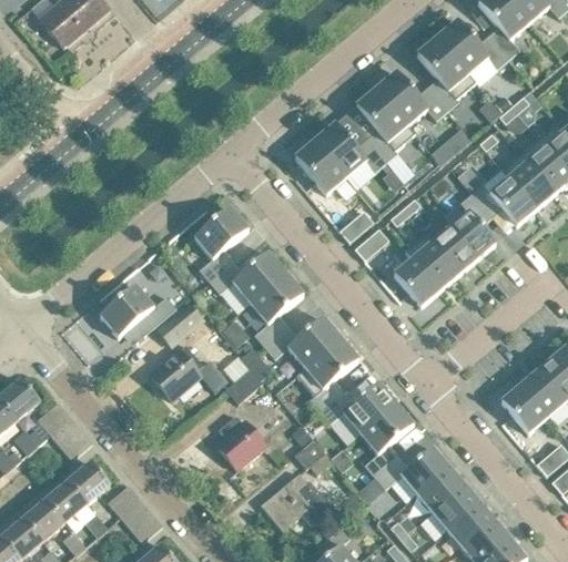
[(63,48),(109,9),(101,0),(59,0),(39,18),(63,48)]
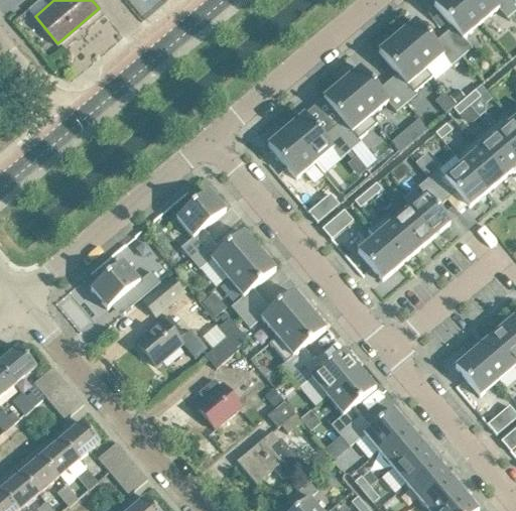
[(463,35),(481,20),(463,0),(435,0),(433,2),(453,24),(442,32),(462,53),(472,45),(463,35)]
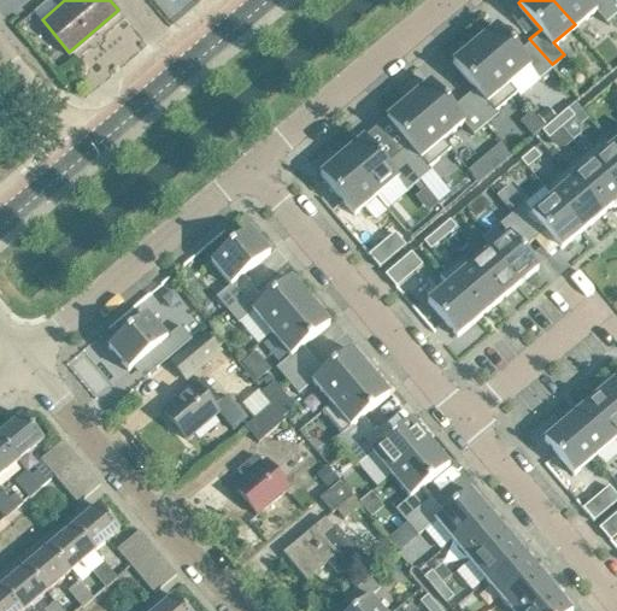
[(606,18),(616,9),(616,7),(610,0),(553,0),(575,24),(595,6),(606,18)]
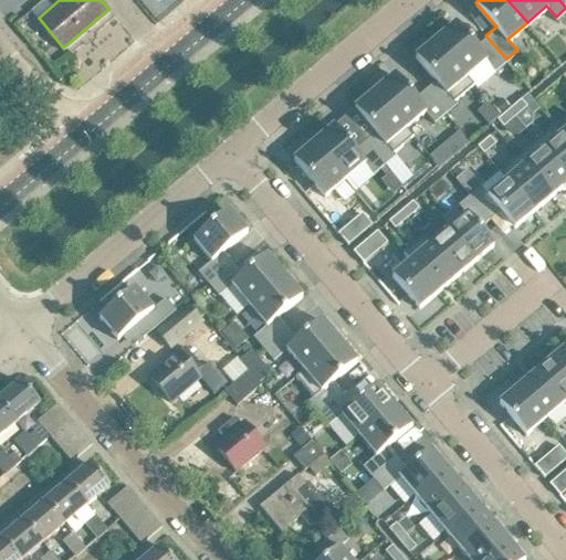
[(495,69),(506,59),(485,35),(475,44),(454,20),(435,37),(467,74),(485,57),(495,69)]
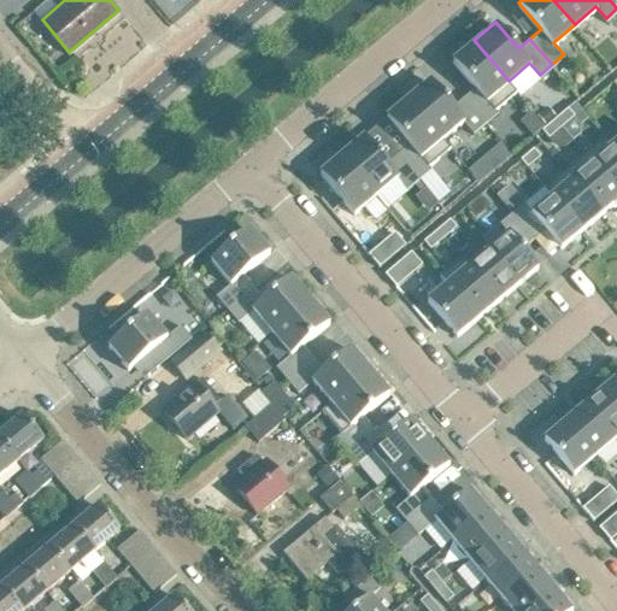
[(509,81),(474,40),(452,58),(475,84),(463,94),(486,121),(498,110),(494,106),(515,88),(509,81)]
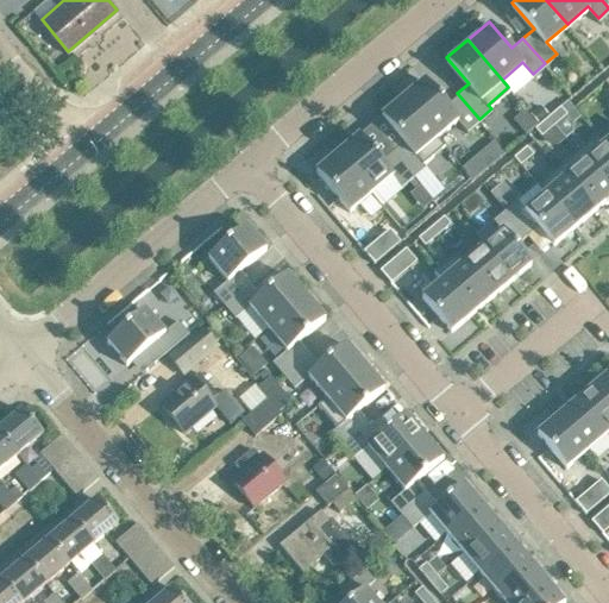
[(468,129),(479,119),(457,93),(446,102),(424,76),(402,94),(437,134),(457,117),(468,129)]
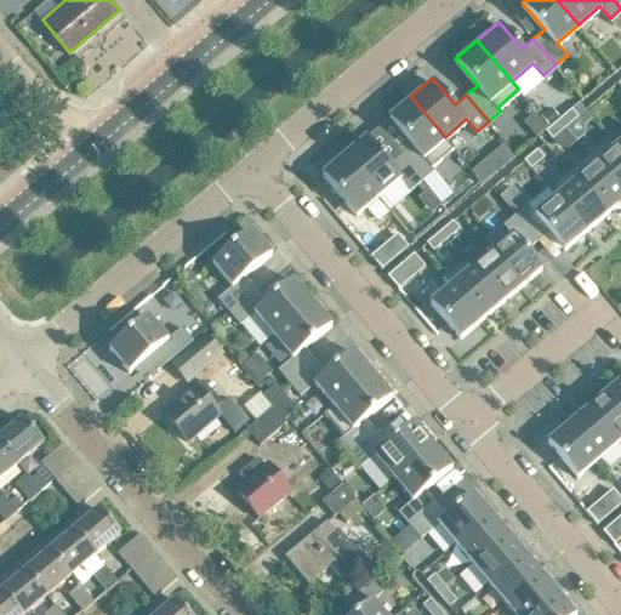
[(445,137),(410,96),(388,115),(411,142),(399,152),(422,177),(434,168),(431,163),(451,146),(445,137)]
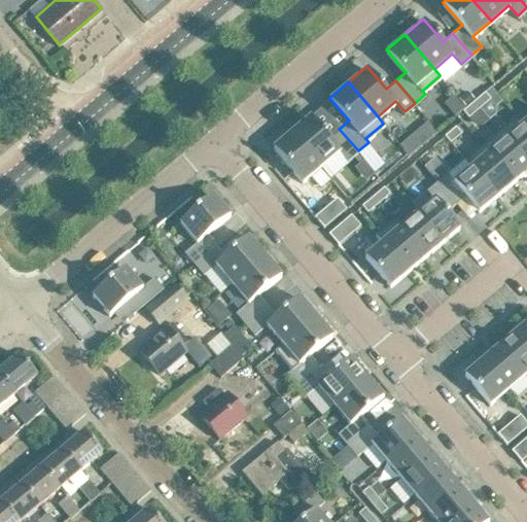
[(479,105),(490,96),(484,89),(473,98),(473,99),(479,105)]
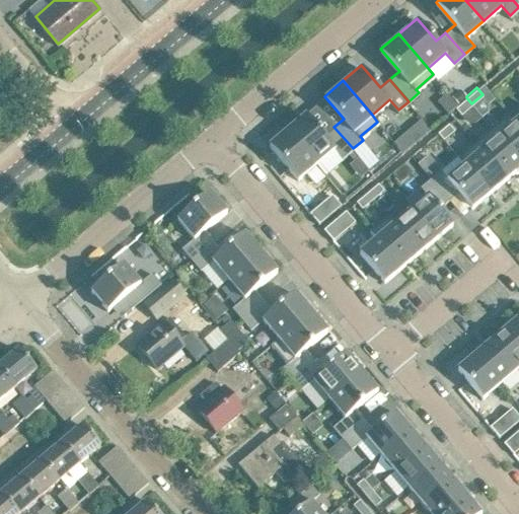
[(471,103),(466,97),(457,105),(464,113),(473,105),(471,103)]
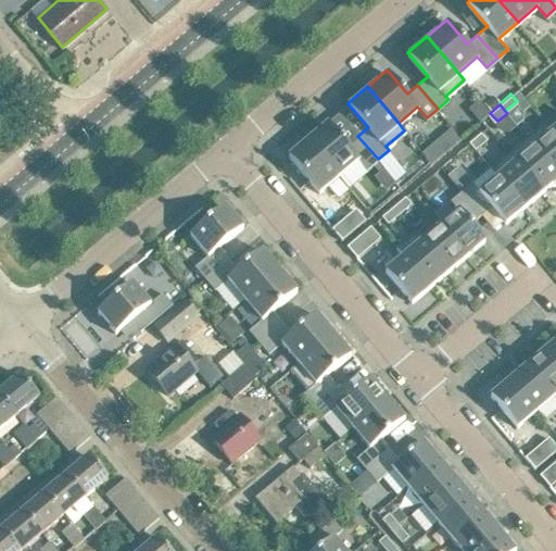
[(327,121),(307,137),(339,174),(357,158),(367,168),(378,159),(357,136),(348,145),(327,121)]
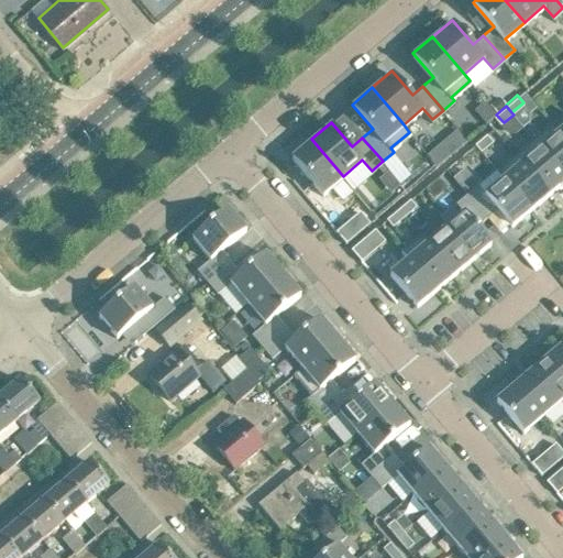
[(562,135),(558,130),(551,122),(533,138),(562,173),(562,135)]
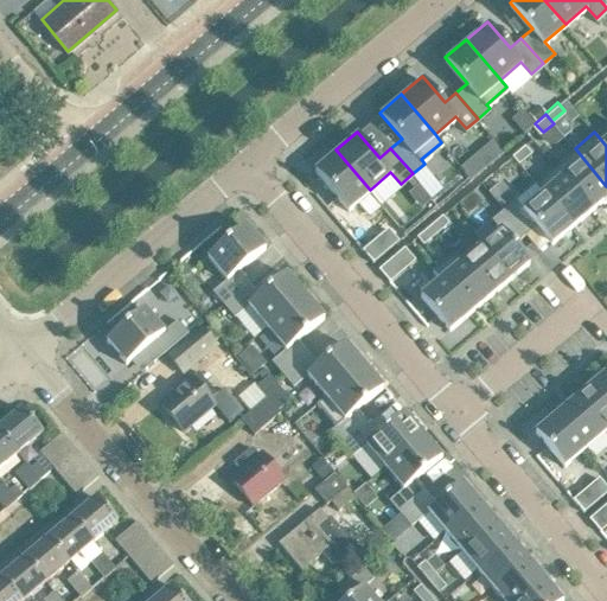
[(460,178),(489,157),(477,141),(448,162),(460,178)]
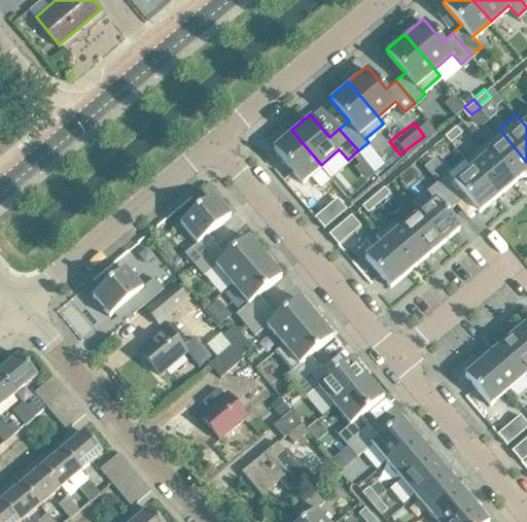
[(461,130),(455,124),(445,133),(450,140),(461,130)]
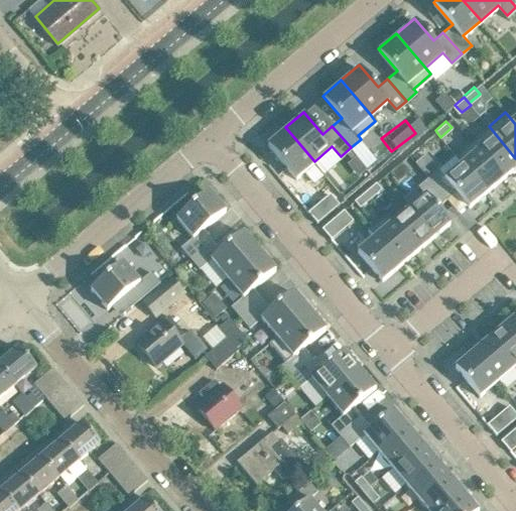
[(503,176),(515,164),(515,158),(489,126),(472,140),(503,176)]
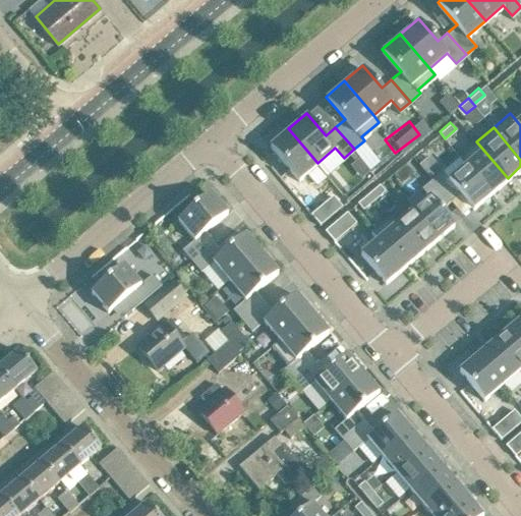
[(317,163),(288,128),(270,144),(299,178),(317,163)]
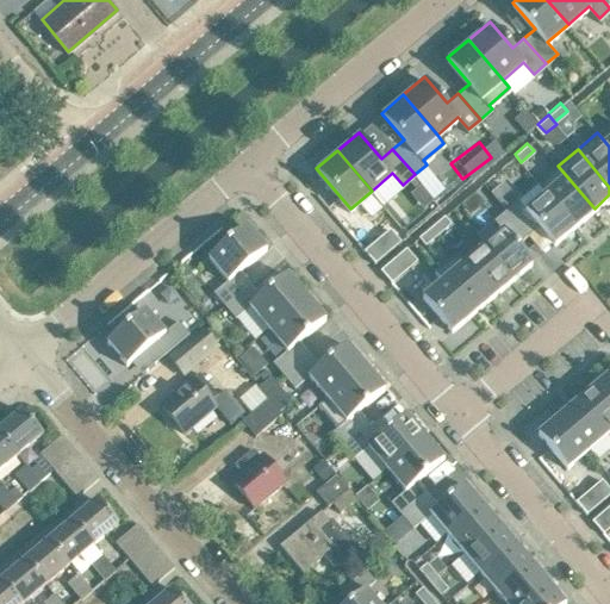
[(574,225),(595,209),(558,166),(537,181),(546,191),(574,225)]
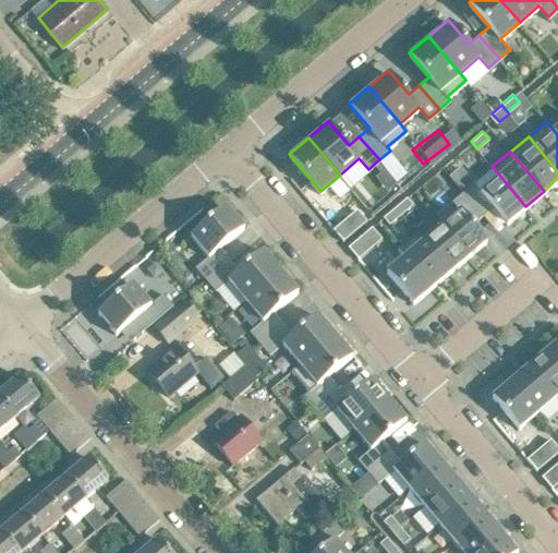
[(507,221),(525,206),(499,175),(481,190),(474,181),(463,191),(483,214),(493,205),(507,221)]
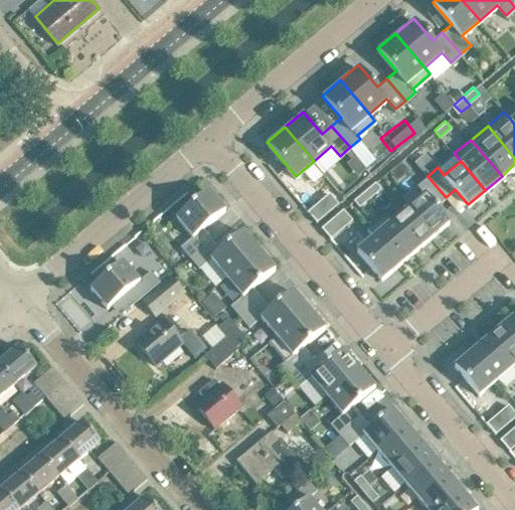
[(436,205),(446,197),(427,176),(417,184),(423,192),(407,206),(432,235),(449,220),(436,205)]
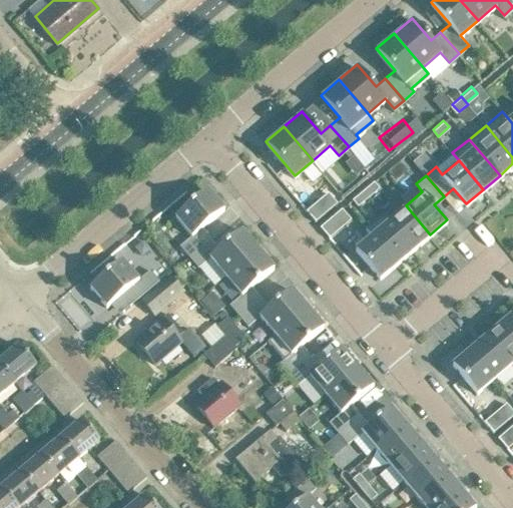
[(379,185),(374,179),(363,188),(369,194),(379,185)]
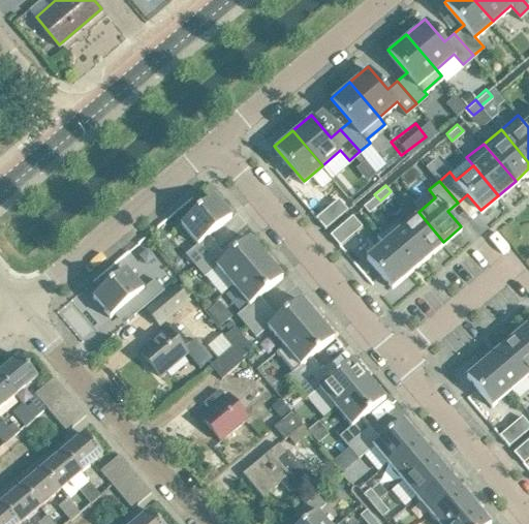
[(185,251),(194,263),(217,244),(208,234),(230,214),(213,193),(181,221),(197,241),(185,251)]
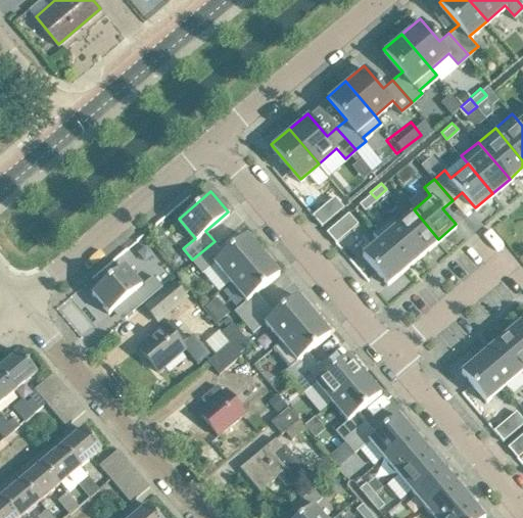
[(376,198),(370,192),(359,201),(365,207),(376,198)]
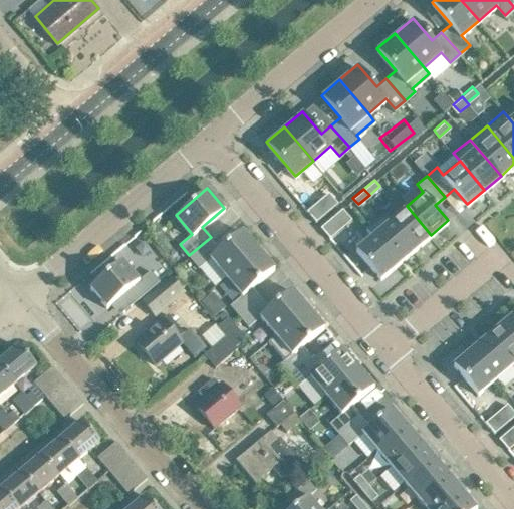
[(337,202),(328,191),(322,196),(331,207),(337,202)]
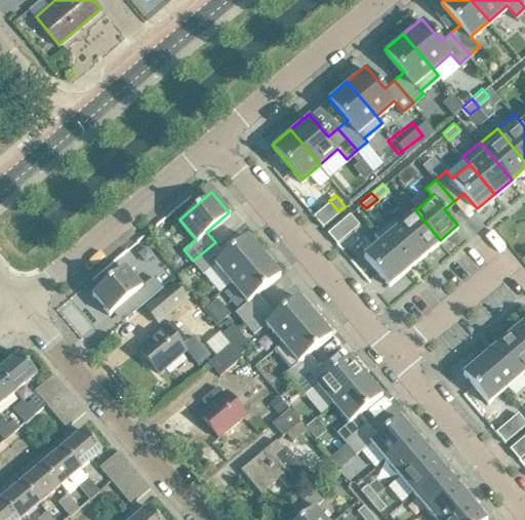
[(423,254),(440,240),(415,210),(399,224),(393,216),(392,216),(423,254)]
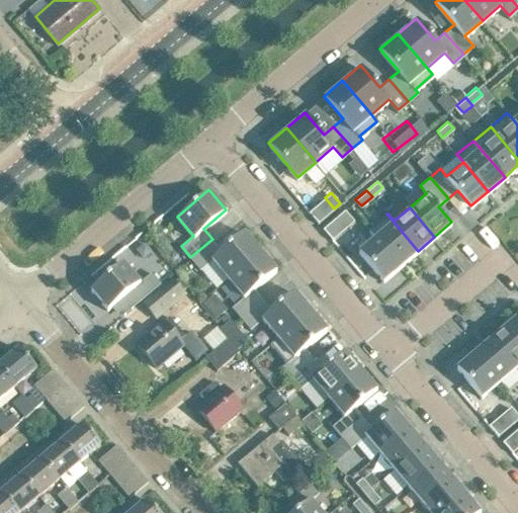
[(354,220),(345,208),(339,214),(348,225),(354,220)]
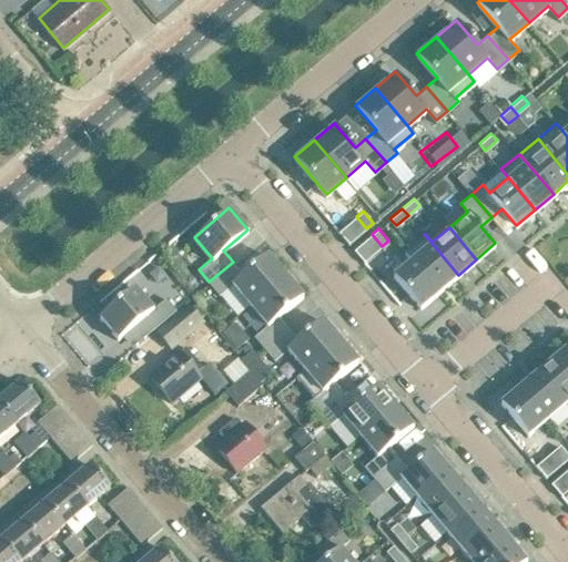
[(439,290),(458,275),(424,234),(405,249),(439,290)]
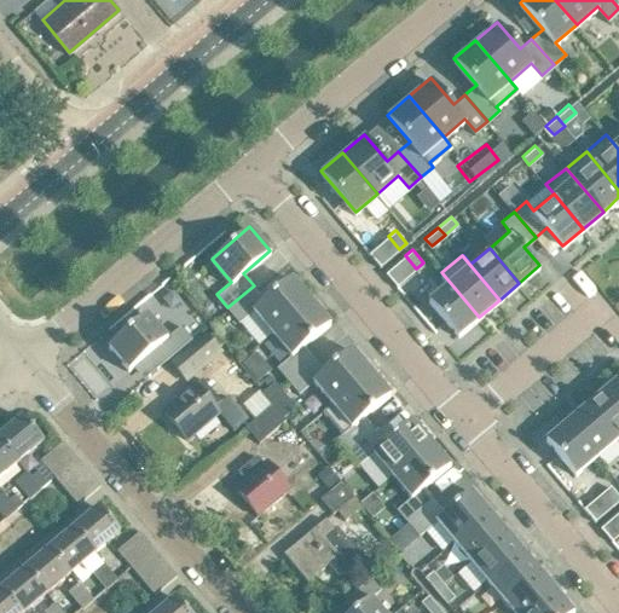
[(479,317),(441,272),(441,273),(449,282),(428,299),(458,334),(479,317)]
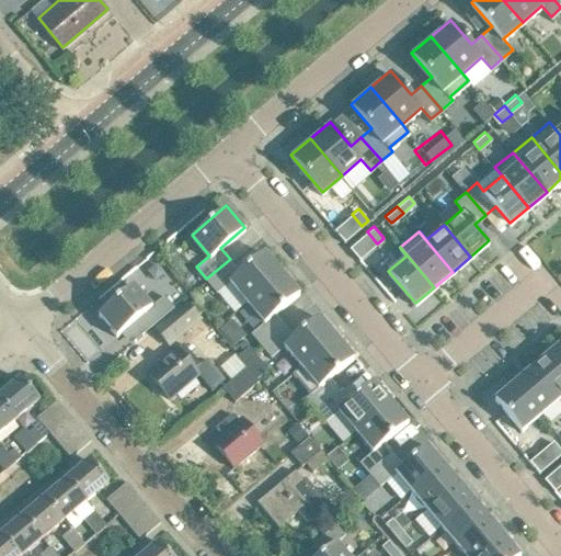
[(230,259),(206,279),(216,291),(230,279),(248,299),(282,271),(264,250),(240,270),(230,259)]
